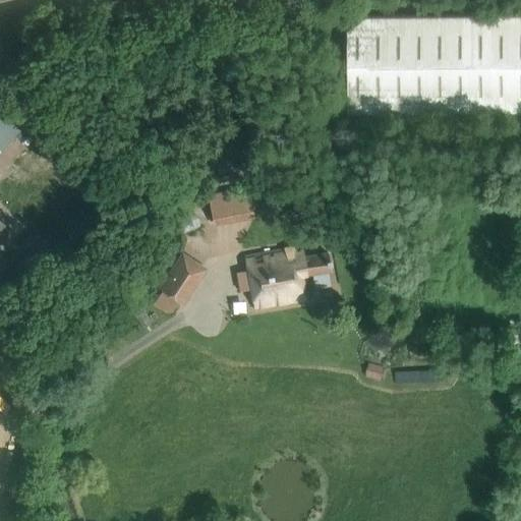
[(349,112),(520,110),(520,16),(348,18),(349,112)]
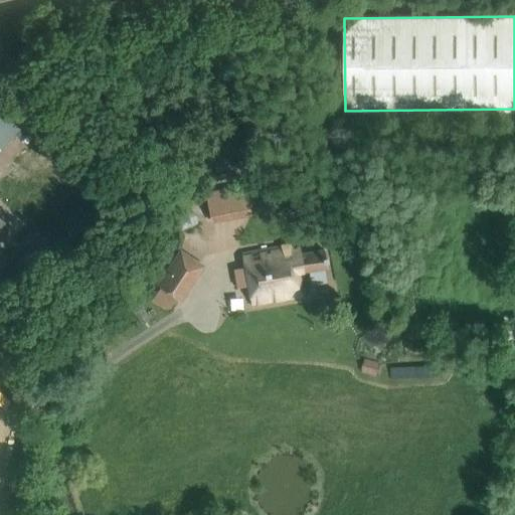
[(0,148),(19,128),(0,110),(0,148)]
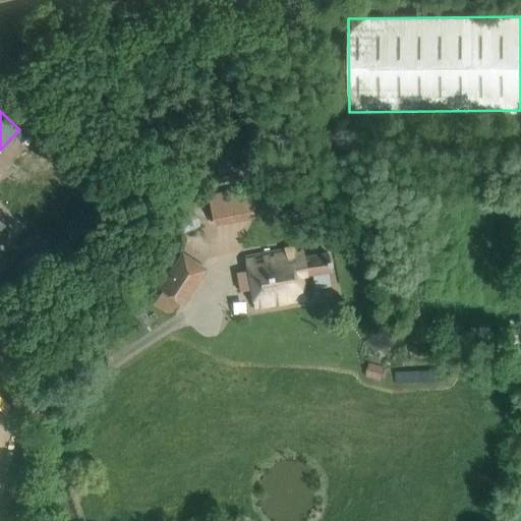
[(207,194),(213,226),(254,219),(248,186),(207,194)]
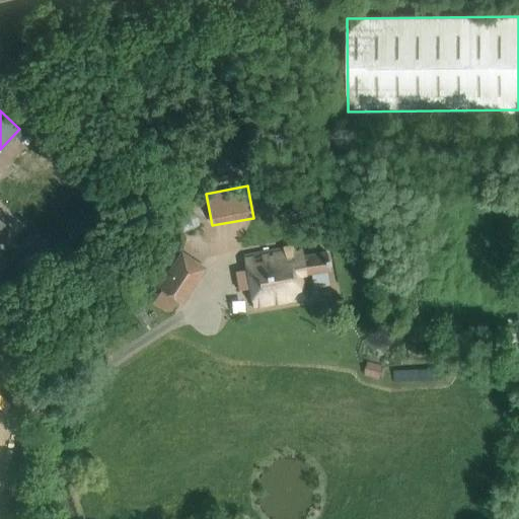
[(302,277),(330,272),(327,253),(304,257),(303,246),(245,255),(254,307),(305,299),(302,277)]
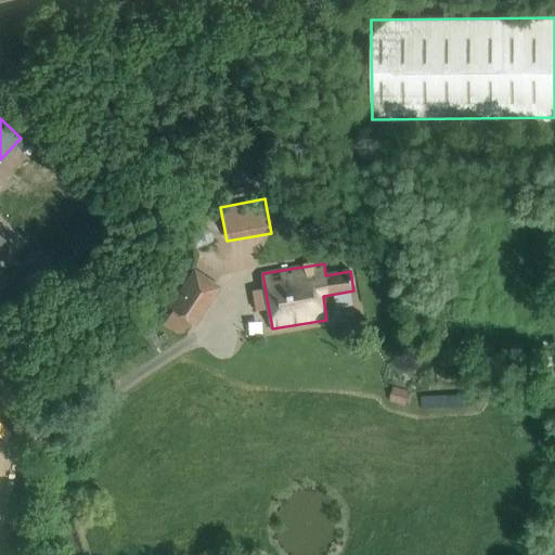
[(218,289),(193,273),(170,307),(173,309),(167,319),(184,331),(192,321),(195,323),(218,289)]
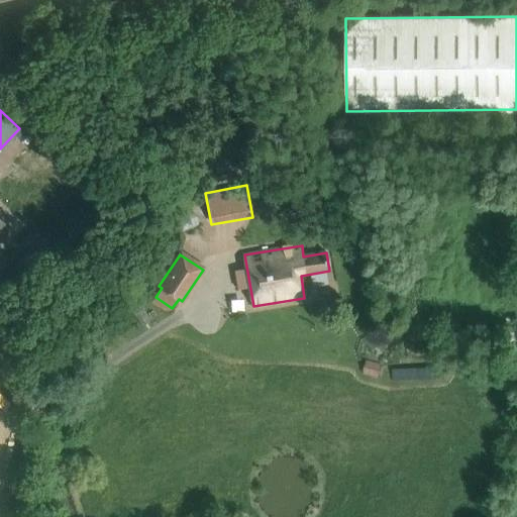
All buildings are outlined.
